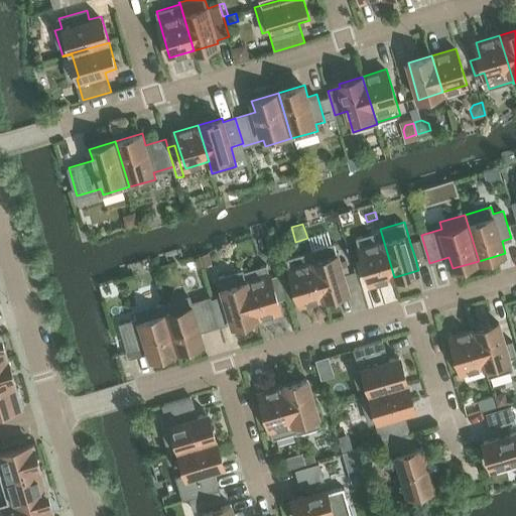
[(357,238),(370,284),(394,277),(380,229),(379,229),(380,231),(357,238)]
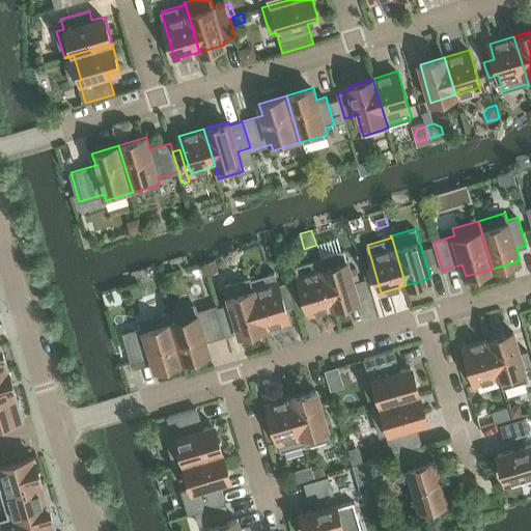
[(337,236),(317,243),(322,256),(319,256),(334,306),(359,299),(344,249),(341,250),(337,236)]
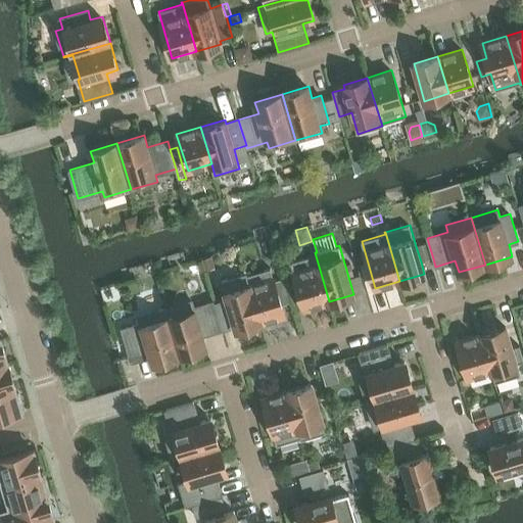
[(428,242),(416,246),(421,262),(433,258),(428,242)]
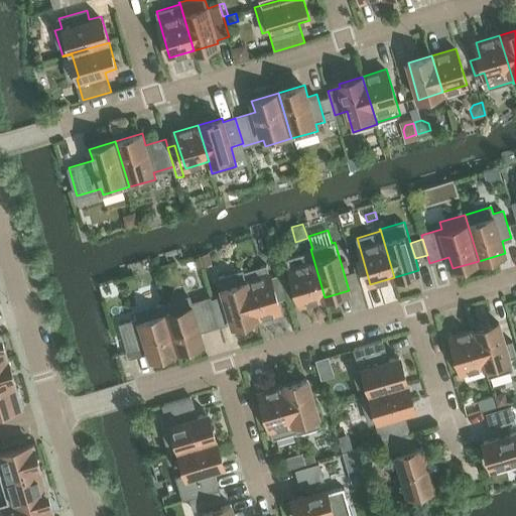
[(309,252),(287,259),(300,305),(325,297),(310,249),(309,250),(309,252)]
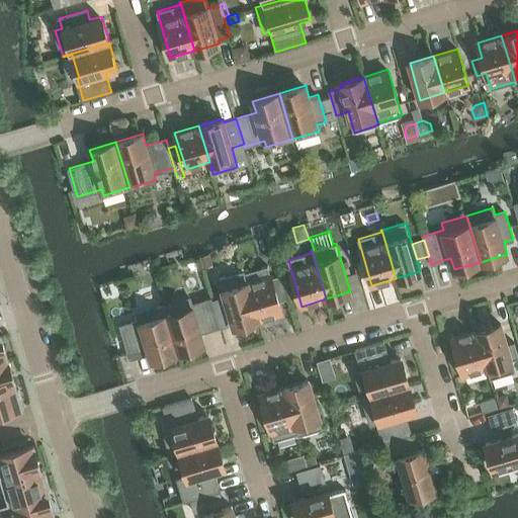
[(204,266),(213,264),(210,252),(201,255),(204,266)]
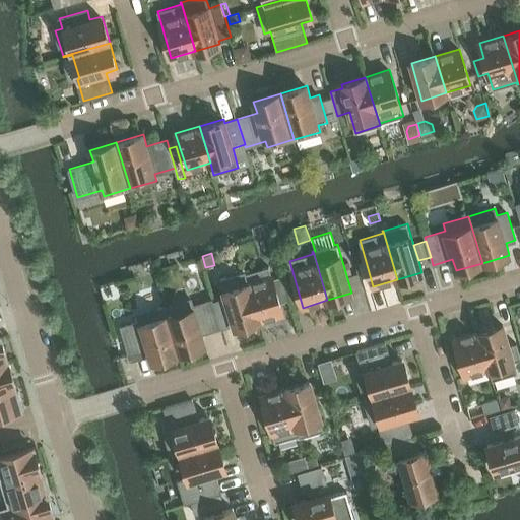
[(269,266),(246,273),(246,271),(245,271),(259,320),(283,313),(269,266)]
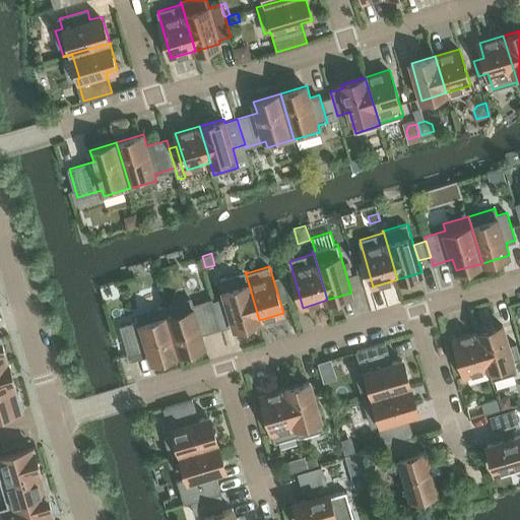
[(225,297),(213,301),(221,327),(234,324),(235,327),(259,320),(245,271),(220,278),(225,297)]
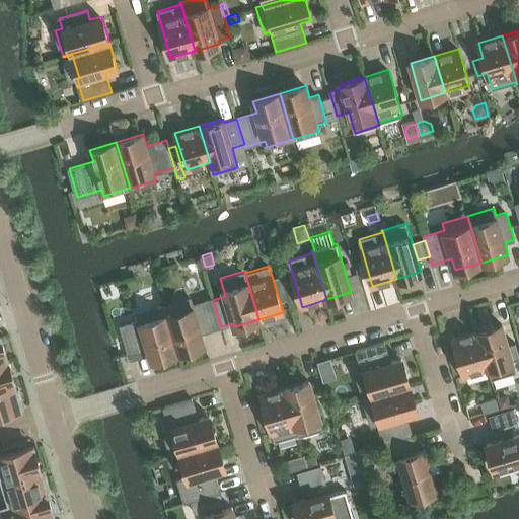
[(193,304),(191,298),(164,306),(178,352),(205,345),(202,332),(221,326),(213,300),(213,298),(193,304)]
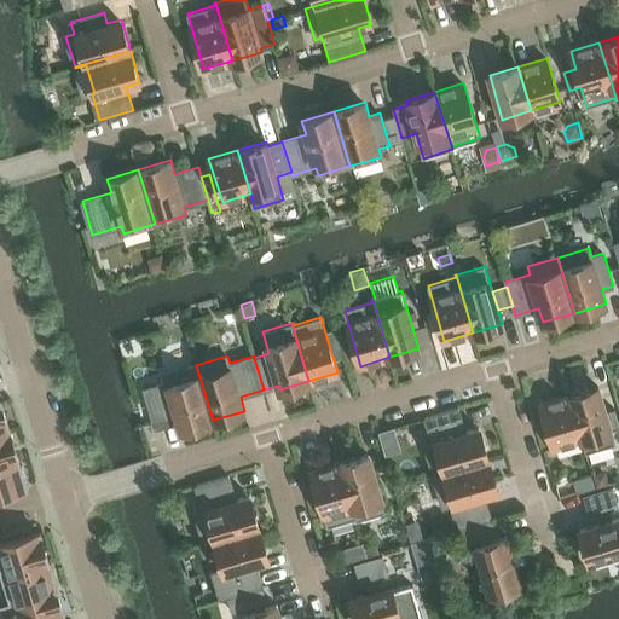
[(177,415),(181,429),(213,420),(196,365),(166,375),(167,382),(143,389),(152,422),(177,415)]
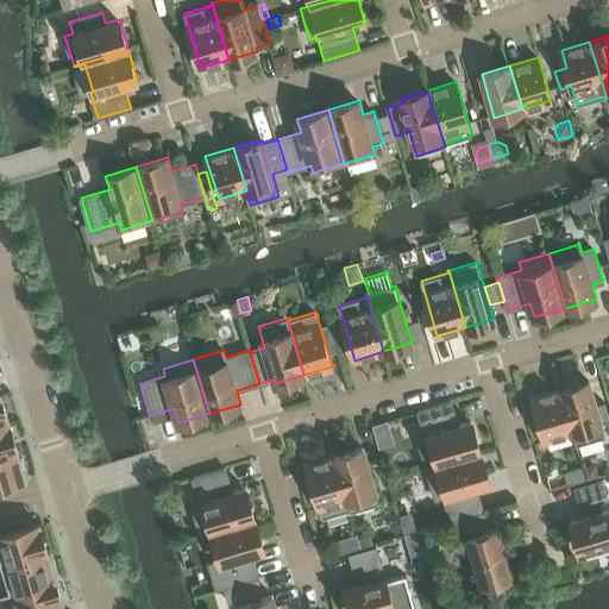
[(589,380),(560,388),(573,432),(577,445),(604,437),(601,424),(608,420),(608,415),(606,402),(596,405),(589,380)]
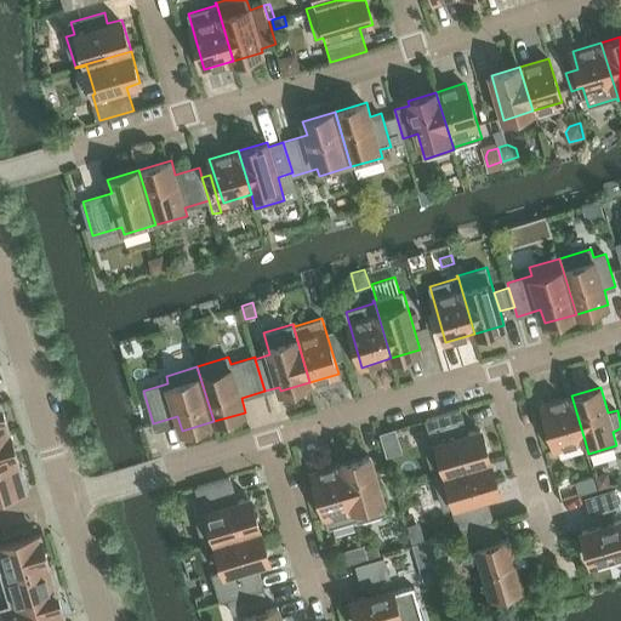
[(571,396),(542,404),(556,449),(585,440),(571,396)]
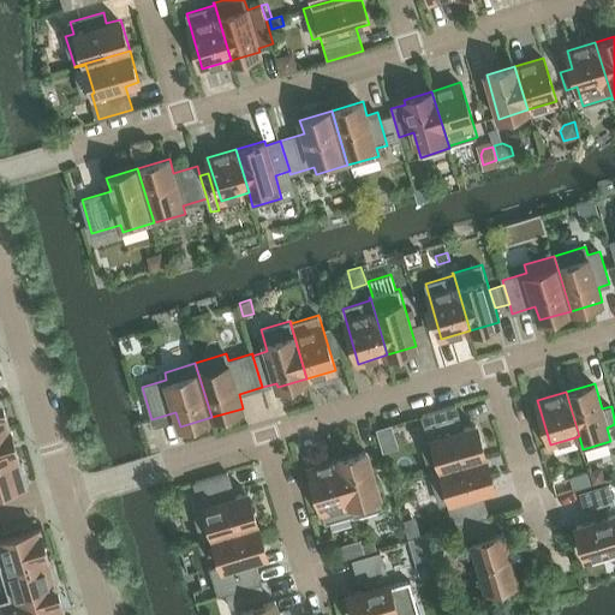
[(0,428),(10,427),(1,398),(0,398),(0,428)]
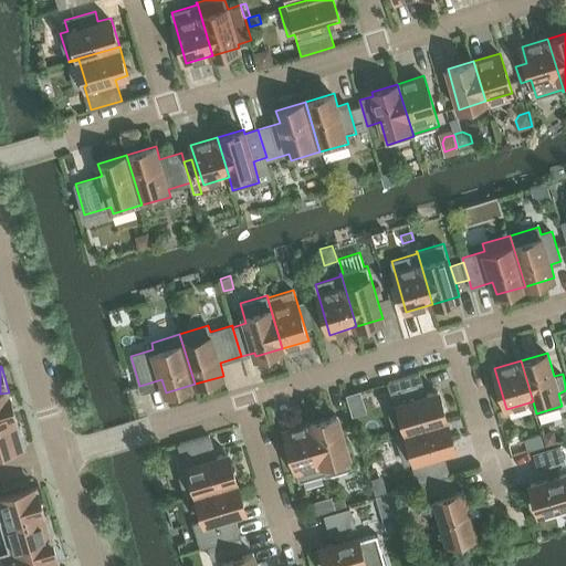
[(396,404),(388,406),(397,435),(448,420),(439,390),(426,395),(419,373),(389,381),(396,404)]
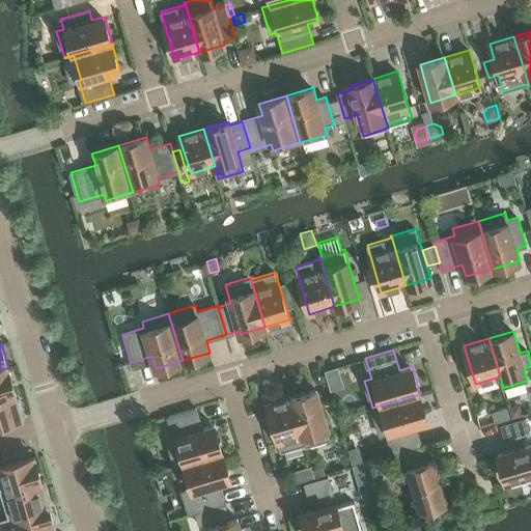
[(0,396),(16,392),(8,368),(0,369),(0,396)]
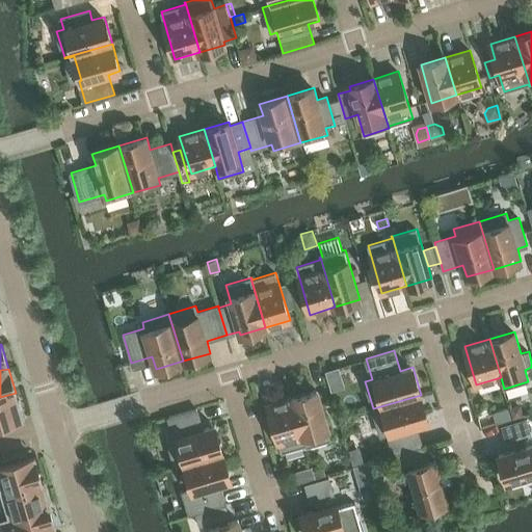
[(307,448),(331,440),(317,391),(292,398),(307,448)]
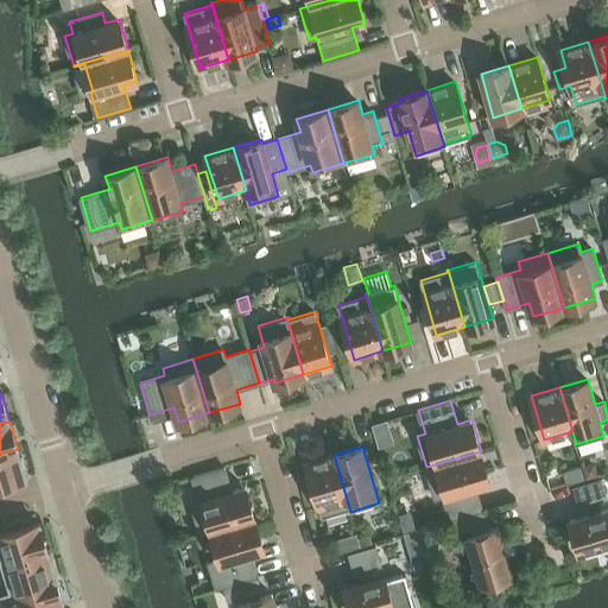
[(23,457),(20,457),(18,449),(0,454),(0,485),(26,477),(24,467),(25,467),(23,457)]
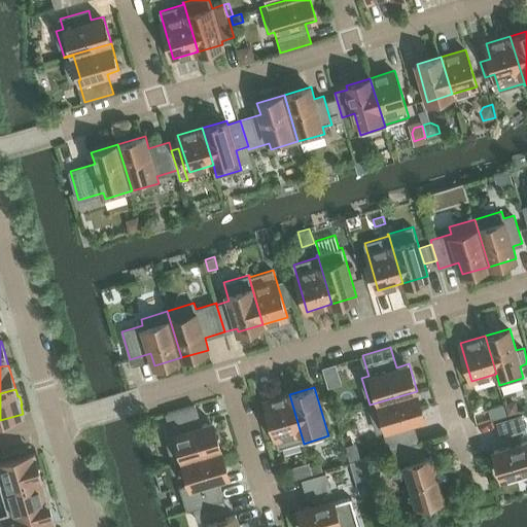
[(413,421),(425,418),(417,391),(370,405),(378,431),(384,429),(390,450),(419,442),(413,421)]
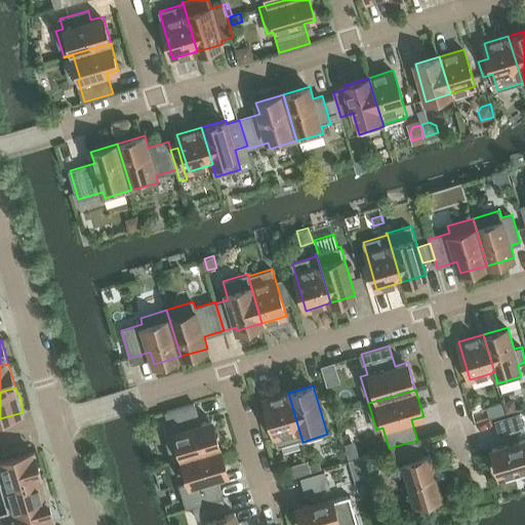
[(301,440),(303,442),(288,393),(264,400),(278,447),(301,440)]
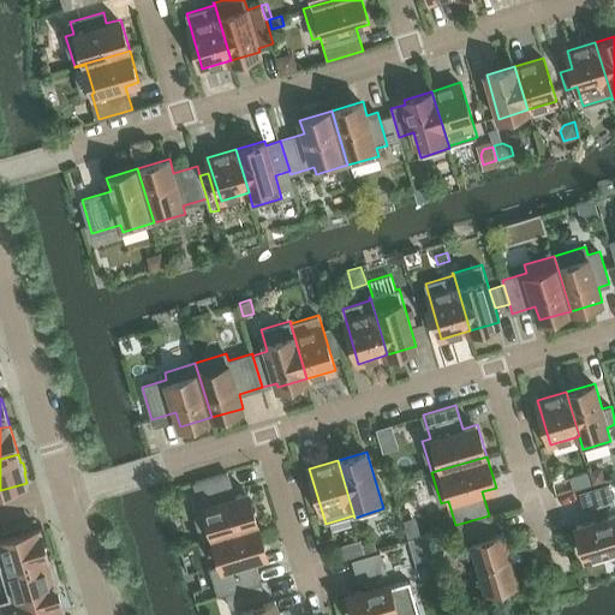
[(603,466),(591,471),(595,483),(608,479),(603,466)]
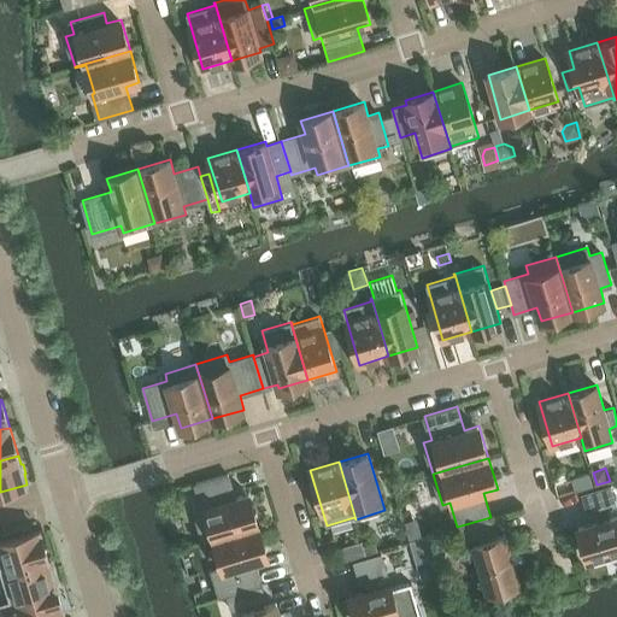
[(594,485),(591,472),(583,475),(580,481),(582,488),(594,485)]
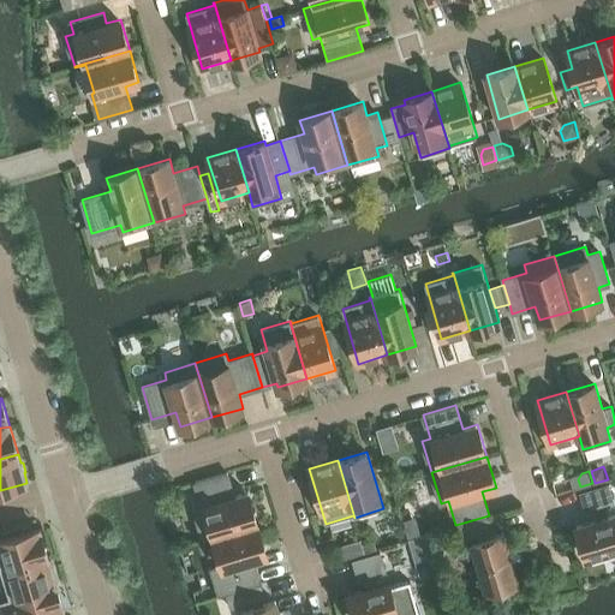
[(212,537),(258,524),(249,491),(234,496),(228,472),(195,482),(202,506),(193,508),(203,539),(212,537)]
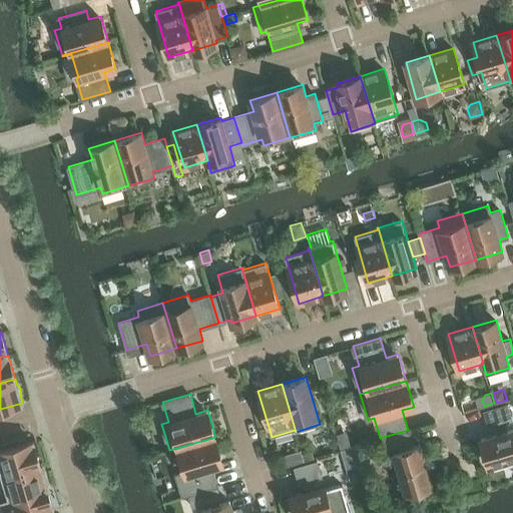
[(485,411),(490,427),(495,425),(498,434),(481,439),(489,464),(512,457),(512,429),(506,431),(504,422),(512,420),(507,405),(485,411)]
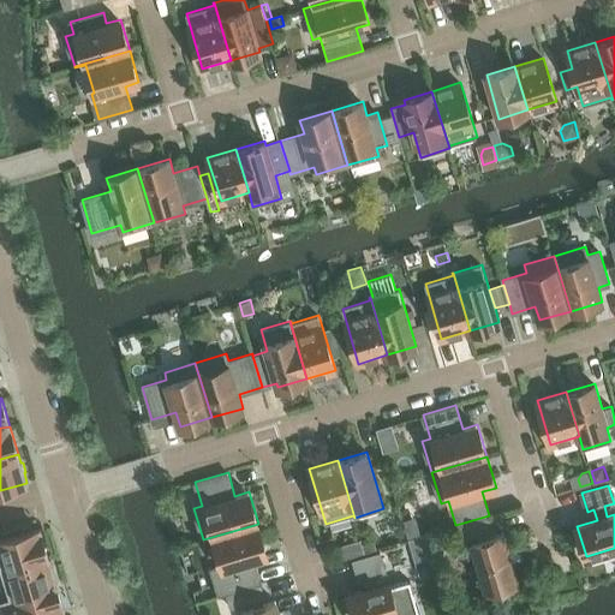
[(490,537),(488,531),(493,530),(489,515),(455,525),(459,539),(477,535),(479,541),(472,543),(487,590),(518,580),(512,560),(523,557),(517,541),(507,543),(503,533),(490,537)]
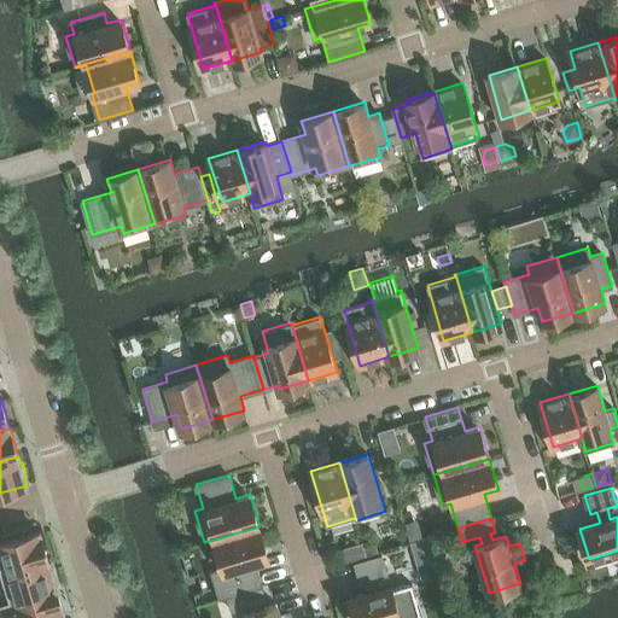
[(260,526),(213,540),(221,569),(213,571),(220,598),(228,595),(262,586),(255,561),(269,558),(260,526)]
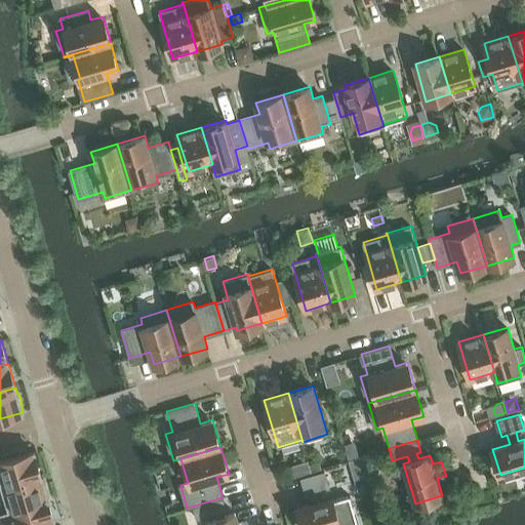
[(34,451),(0,460),(0,472),(4,486),(41,475),(34,451)]
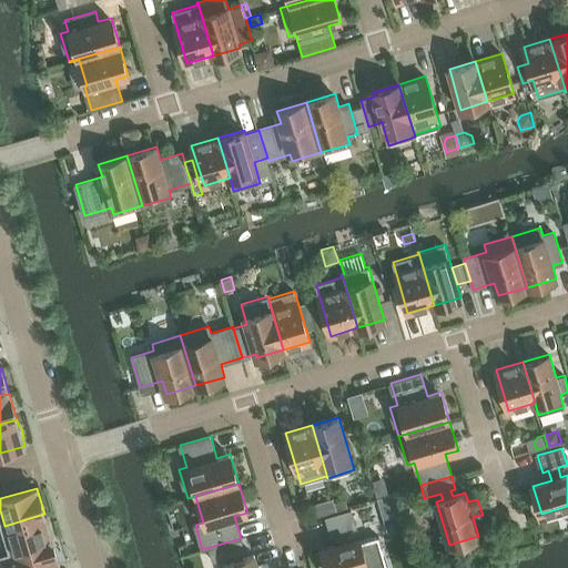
[(382,497),(384,505),(394,501),(392,494),(382,497)]
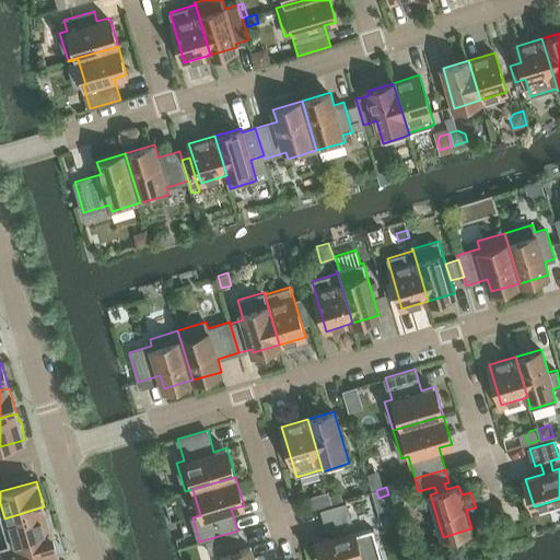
[(333,502),(330,494),(329,490),(304,498),(307,510),(333,502)]
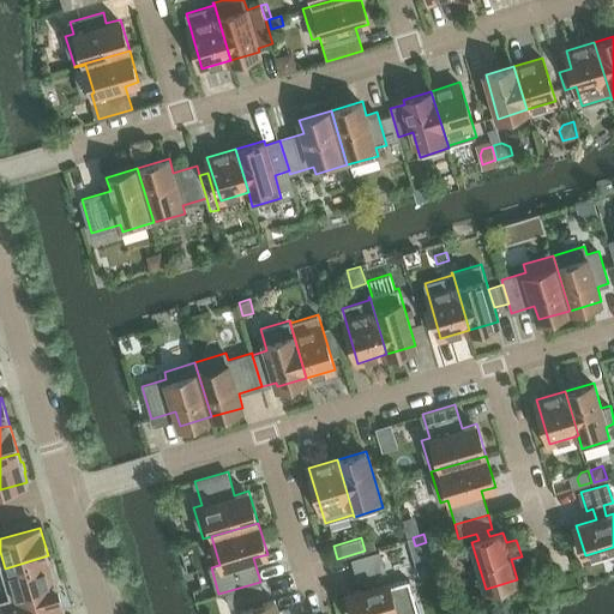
[(374,540),(362,542),(365,551),(377,547),(374,540)]
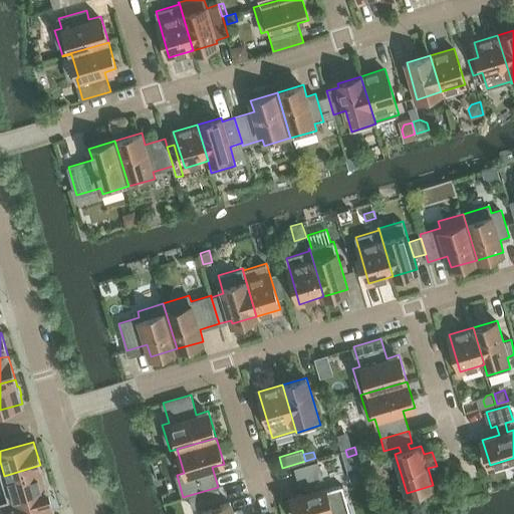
[(350,513),(342,485),(326,490),(324,486),(317,489),(314,480),(322,477),(318,462),(295,468),(300,484),(306,482),(308,491),(291,496),(296,513),(325,513),(330,513),(350,513)]
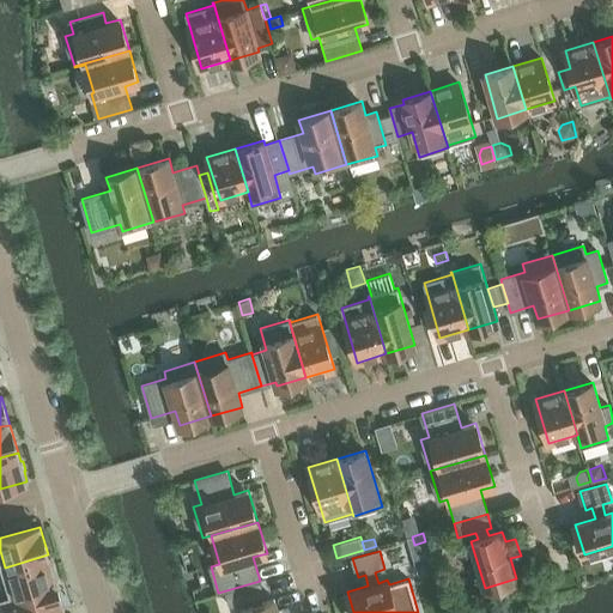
[(54,566),(52,557),(49,557),(48,554),(5,568),(0,568),(0,584),(4,596),(56,581),(52,566),(54,566)]
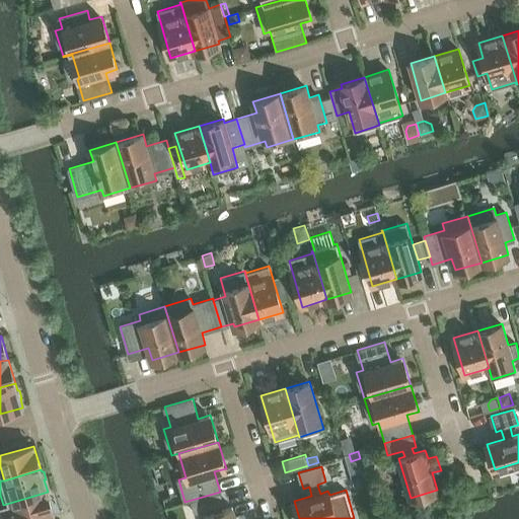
[(42,518),(55,515),(48,492),(3,505),(6,518),(42,518)]
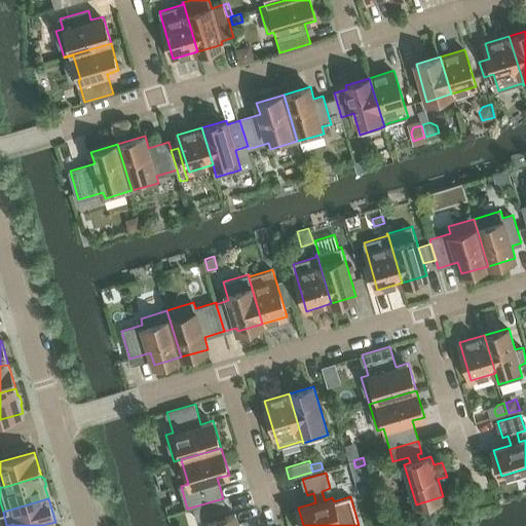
[(224,517),(223,513),(227,511),(223,498),(194,506),(198,520),(214,515),(215,520),(210,522),(210,525),(249,525),(248,520),(238,523),(236,514),(224,517)]
